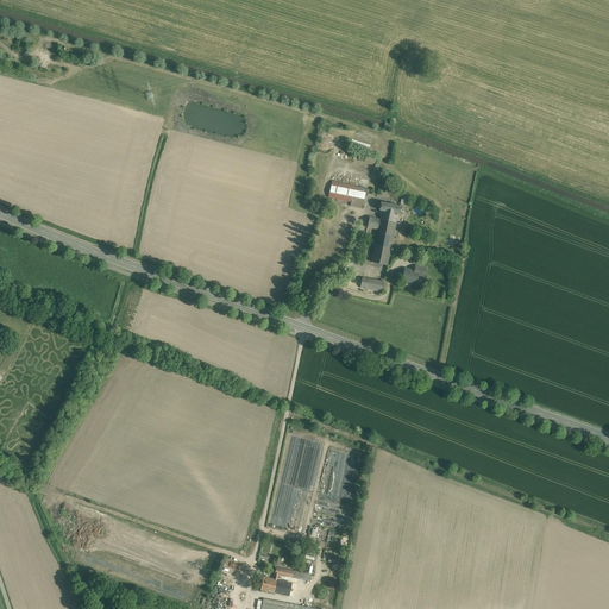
[(350,145),(374,152),(376,144),(352,138),(350,145)]
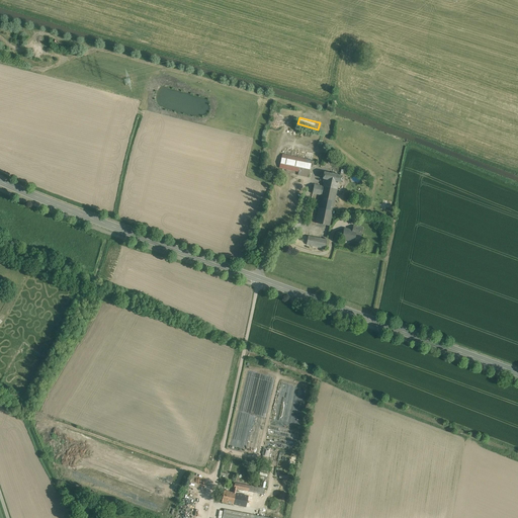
[(312,161),(282,155),(279,168),(298,172),(304,173),(305,169),(310,170),(311,165),(312,161)]
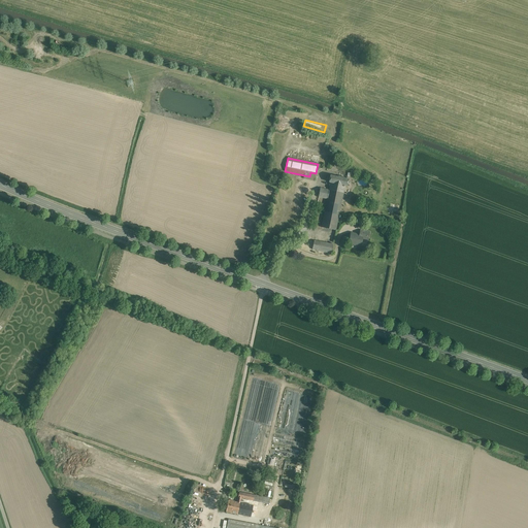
[(349,179),(330,175),(329,183),(330,183),(329,190),(329,191),(343,194),(344,186),(347,186),(349,179)]
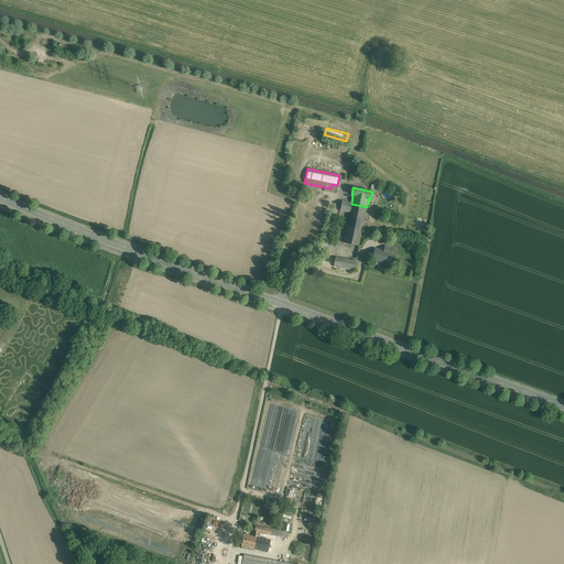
[(367,207),(351,204),(351,203),(348,203),(342,201),(342,202),(340,210),(349,213),(344,242),(346,243),(358,246),(367,207)]
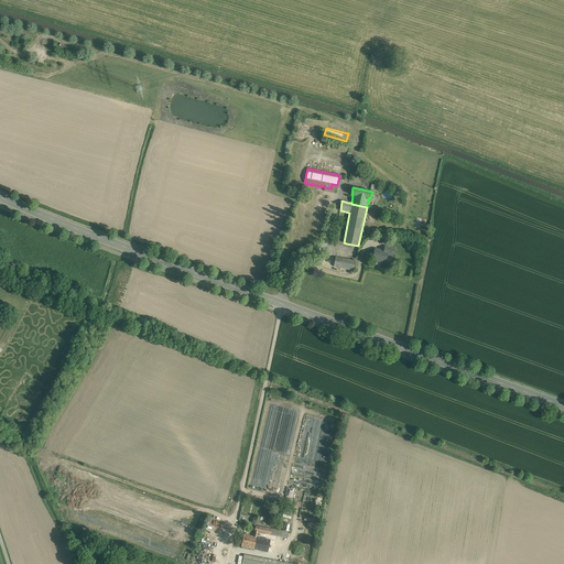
[(394,248),(384,246),(384,251),(387,251),(387,255),(393,256),(394,248)]
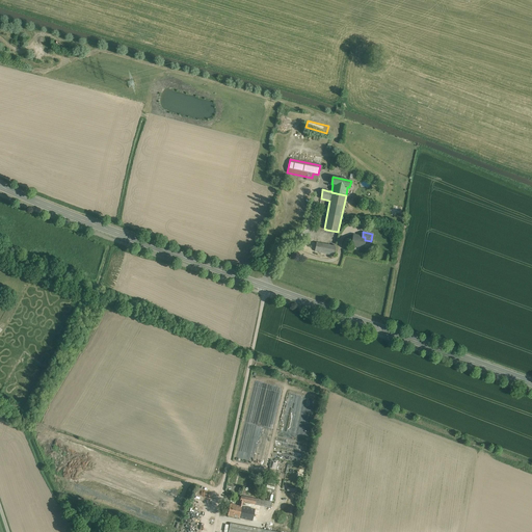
[(363,237),(353,235),(351,245),(363,247),(365,240),(365,237),(363,237)]
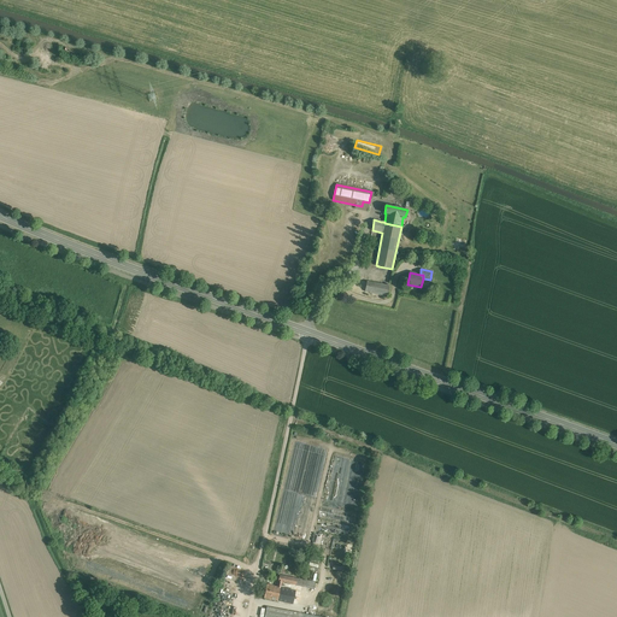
[(389,286),(366,281),(365,292),(387,297),(389,286)]
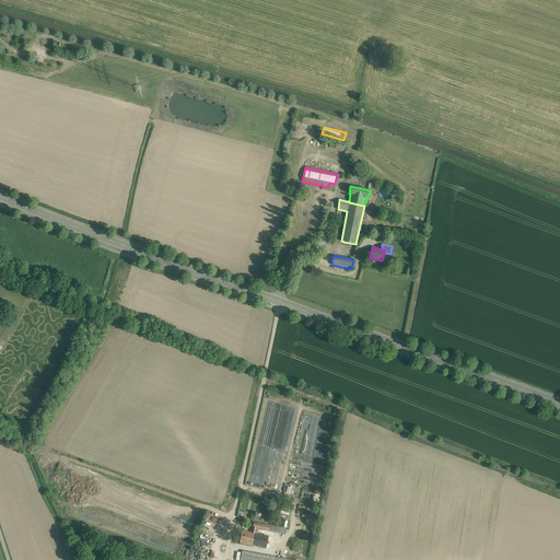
[(270,525),(254,522),(252,533),(248,532),(246,544),(265,548),(268,536),(257,534),(257,533),(255,533),(256,528),(269,531),(270,525)]
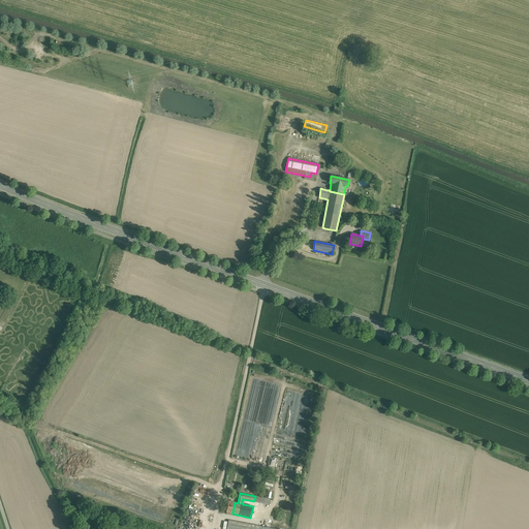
[(270,499),(255,496),(254,501),(269,505),(270,499)]
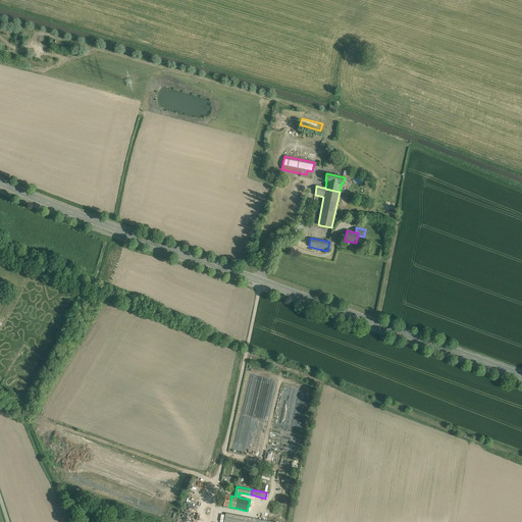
[(231,496),(225,494),(223,506),(229,508),(229,507),(231,496)]
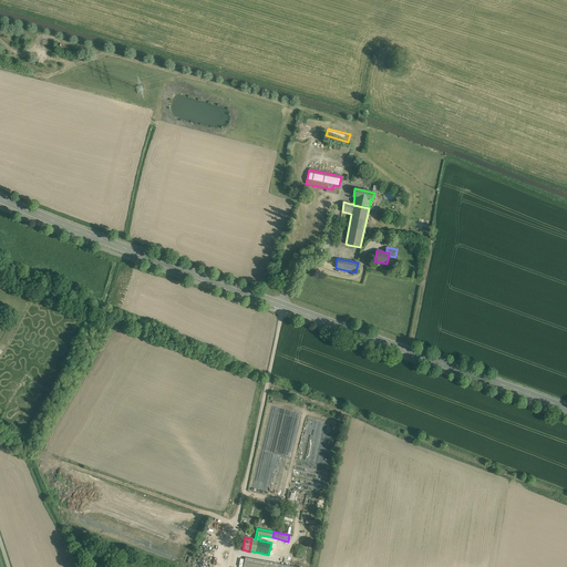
[(296,566),(245,557),(243,566),(296,566)]
